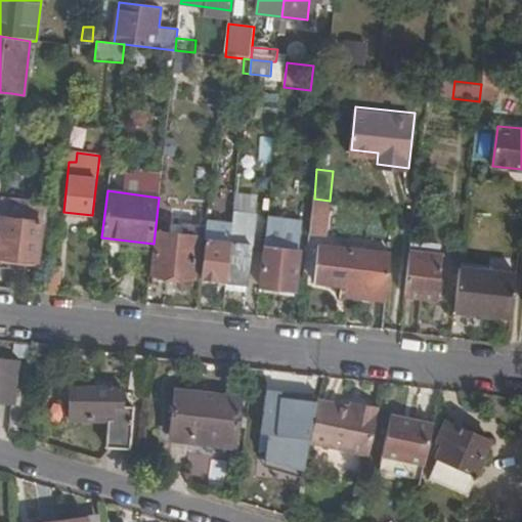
[(325,236),(330,201),(314,199),(310,234),(325,236)]
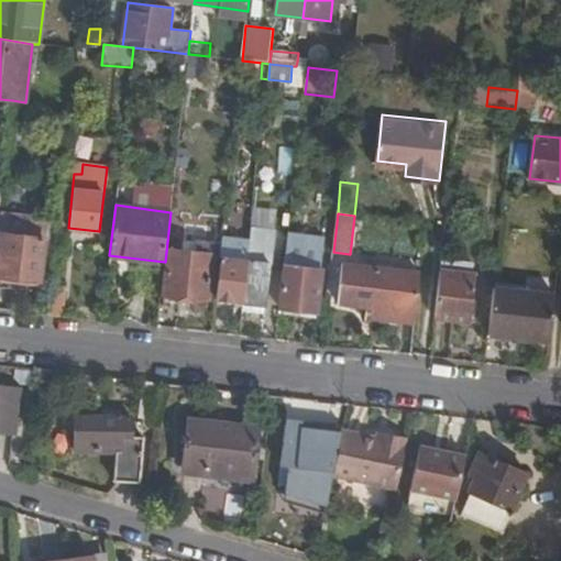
[(265,306),(266,305),(270,273),(275,229),(252,226),(251,239),(244,301),(243,304),(265,306)]
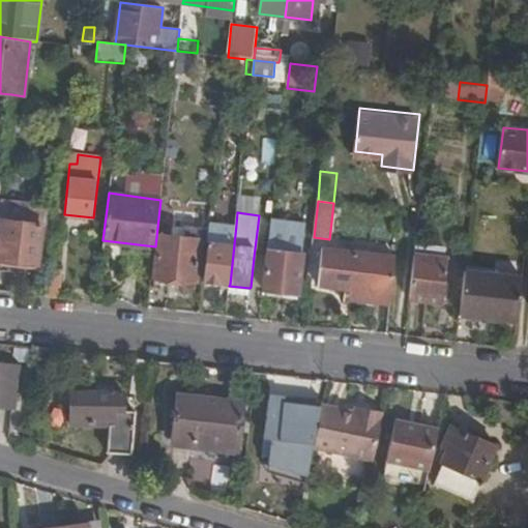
[(0,271),(16,273),(35,276),(39,240),(41,224),(1,220),(0,226),(0,271)]
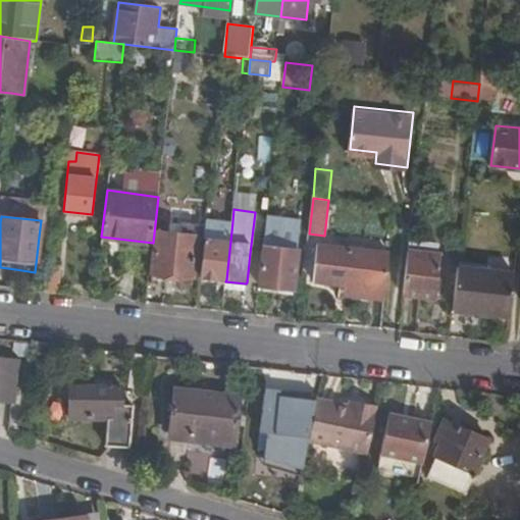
[(200,276),(226,279),(232,221),(207,218),(200,276)]
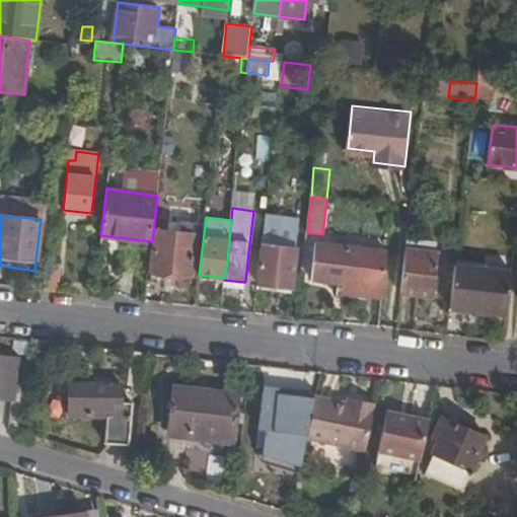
[(263,252),(259,283),(257,291),(276,293),(277,285),(291,287),(298,226),(266,223),(264,245),(263,252)]
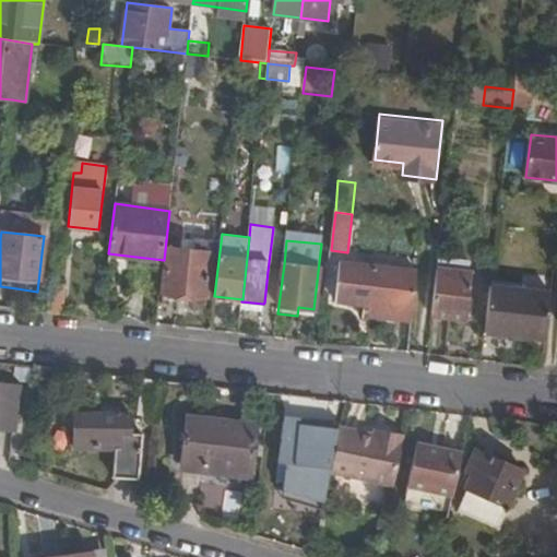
[(182,294),(206,296),(211,253),(167,248),(162,292),(182,294)]
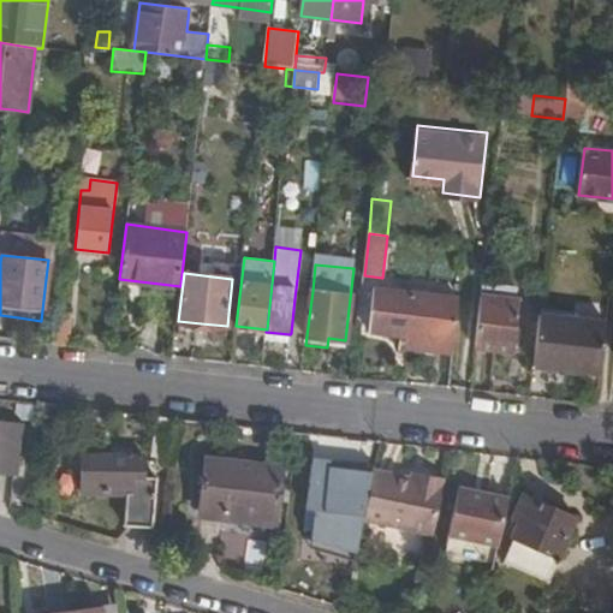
[(119,279),(118,287),(179,295),(180,286),(119,279)]
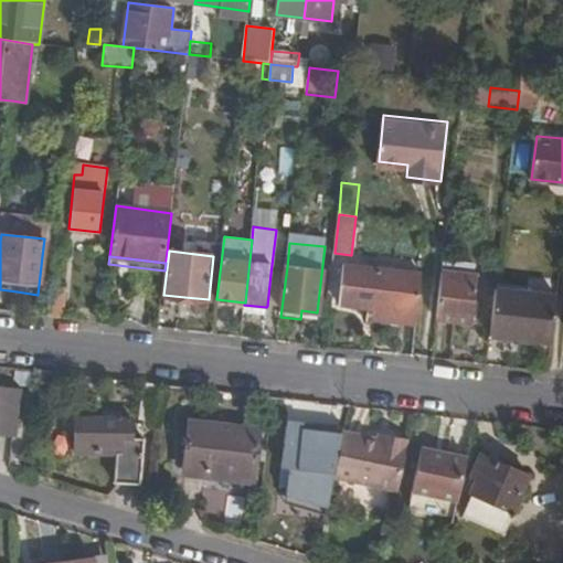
[(417,322),(424,269),(344,259),(340,301),(375,306),(374,317),(417,322)]
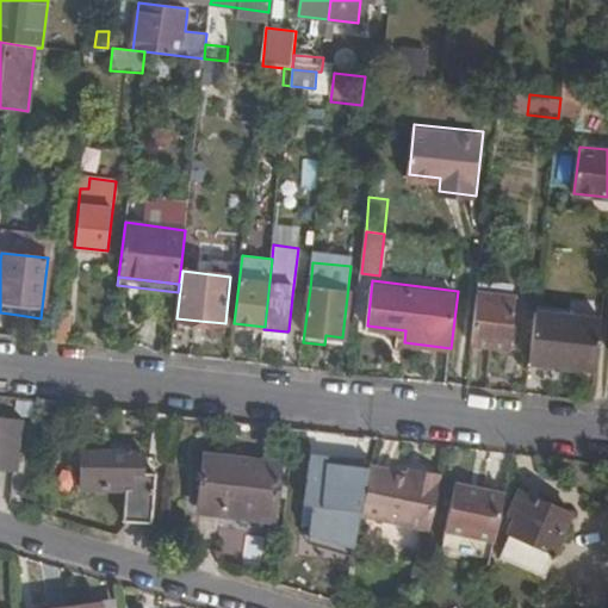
[(478,292),(472,345),(512,348),(517,297),(513,297),(513,284),(494,281),(492,293),(478,292)]
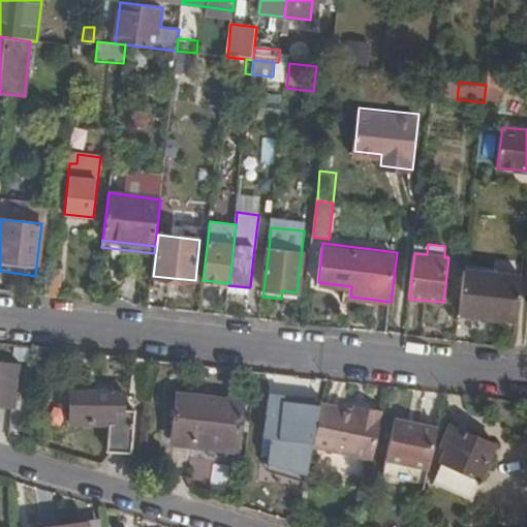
[(250,286),(264,288),(268,257),(253,256),(250,286)]
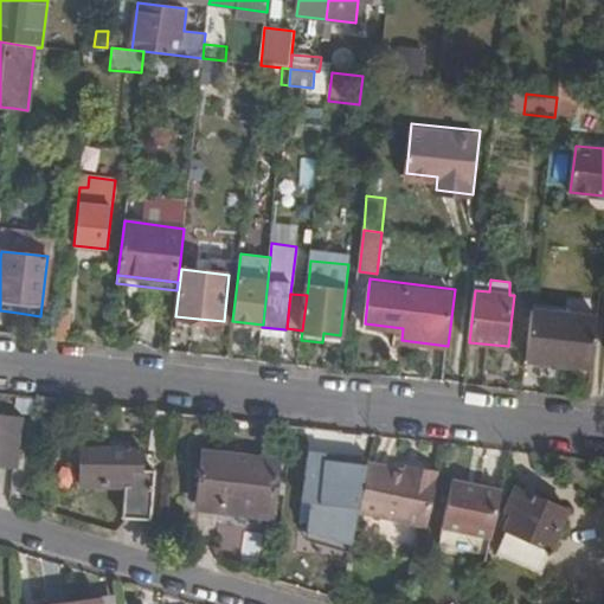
[(526,360),(590,367),(595,319),(566,315),(532,310),(526,360)]
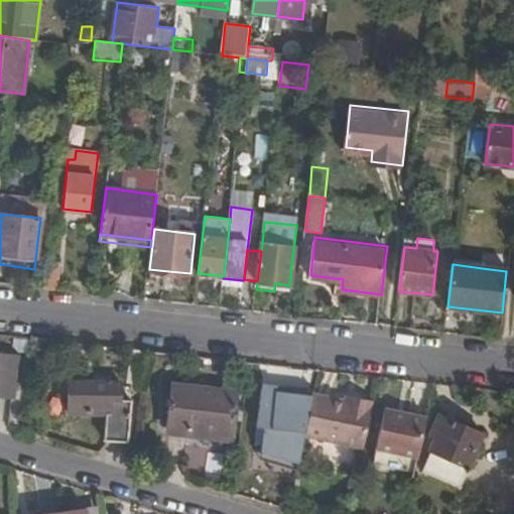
[(149,269),(148,281),(166,283),(168,271),(149,269)]
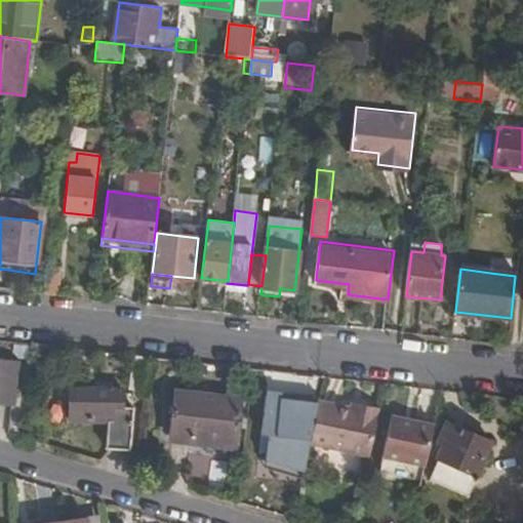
[(280,288),(279,296),(293,297),(294,290),(280,288)]
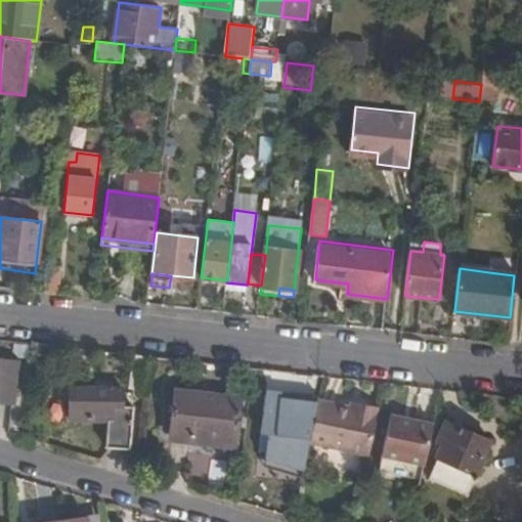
[(0,399),(13,401),(18,360),(0,357),(0,399)]
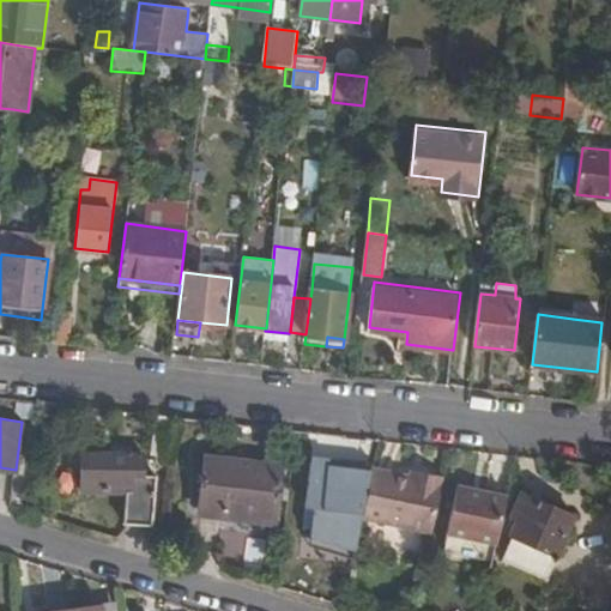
[(134,452),(113,451),(84,449),(82,489),(126,491),(125,522),(153,524),(156,477),(143,476),(144,452),(134,452)]
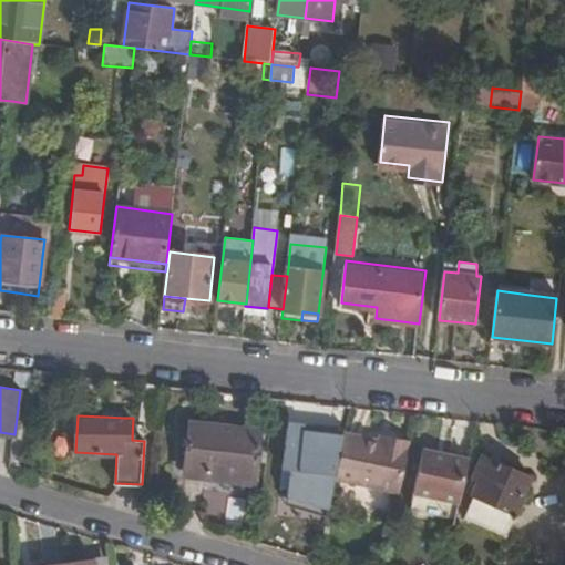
[(255,479),(259,424),(192,418),(186,471),(255,479)]
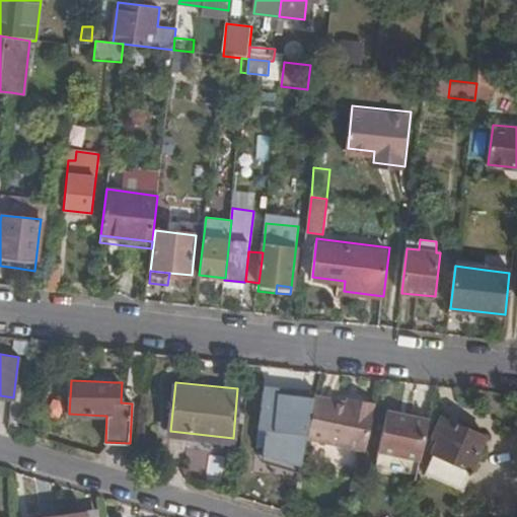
[(366,449),(375,402),(355,398),(354,403),(348,402),(316,396),(307,439),(366,449)]
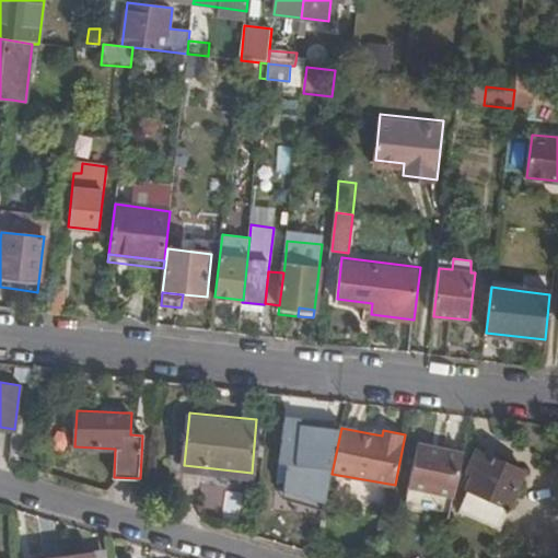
[(451,514),(463,452),(417,443),(405,504),(451,514)]
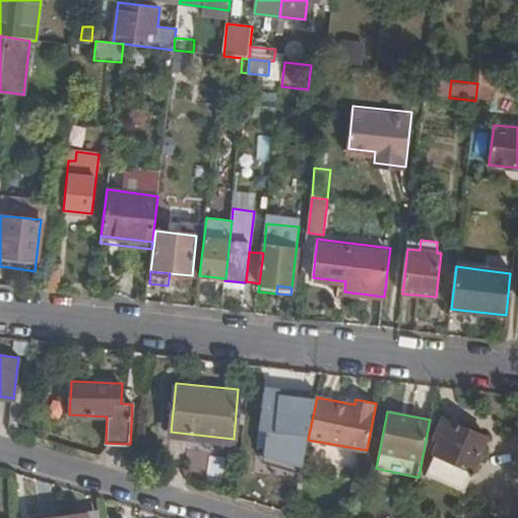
[(489,437),(445,417),(430,450),(436,454),(428,473),(465,490),(473,471),(489,437)]
